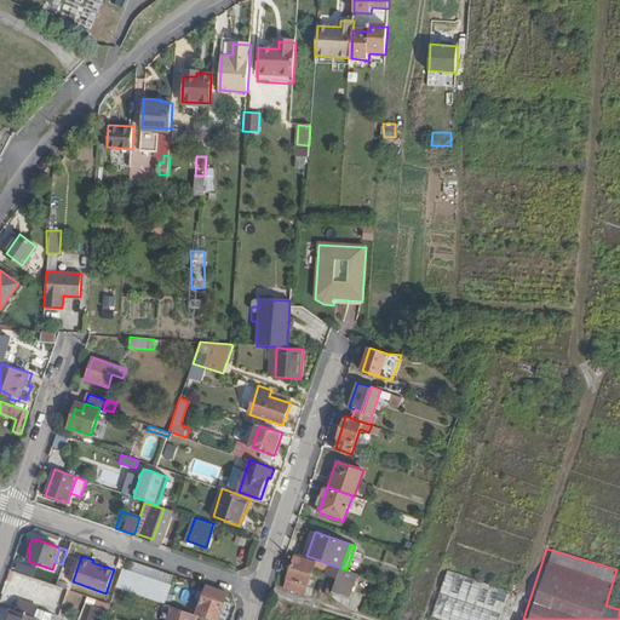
[(350,597),(359,574),(346,569),(342,568),(317,560),(315,563),(296,556),(293,563),(285,560),(281,569),(290,572),(285,587),(304,595),(314,567),(327,570),(326,575),(338,579),(333,591),(350,597)]
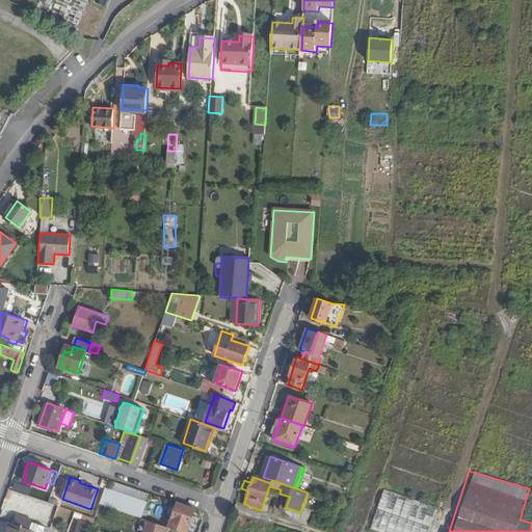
[(16,484),(14,490),(31,497),(33,490),(16,484)]
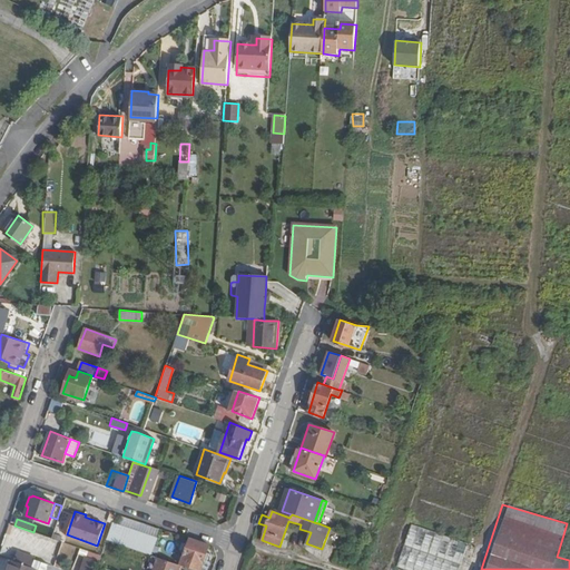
[(158,537),(114,521),(107,540),(153,556),(158,537)]
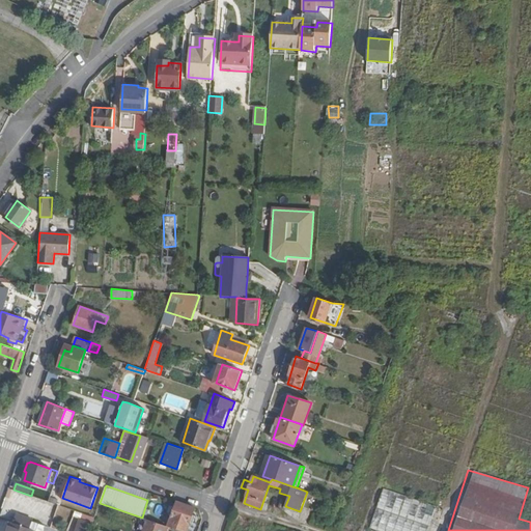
[(381,488),(369,529),(375,530),(426,530),(435,504),(381,488)]
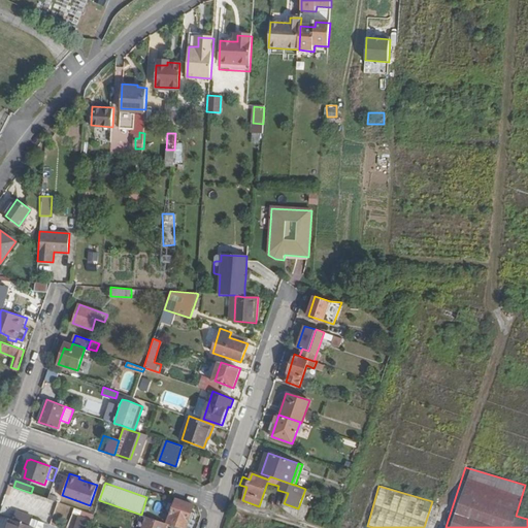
[(186,527),(194,504),(176,498),(167,524),(180,527),(186,527)]
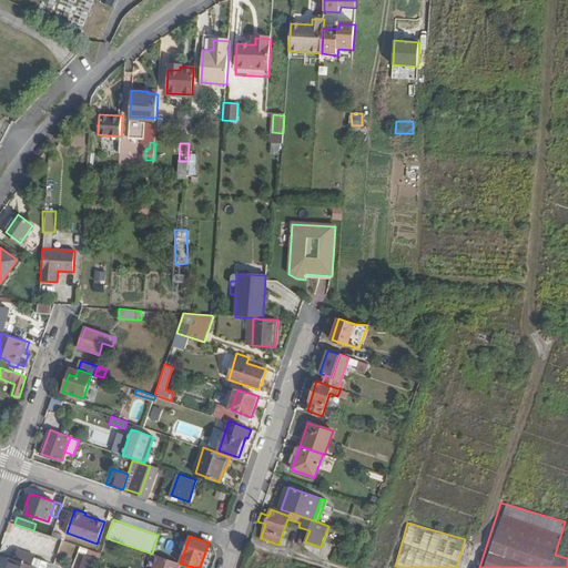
[(176,567),(180,563),(156,555),(152,567),(176,567)]
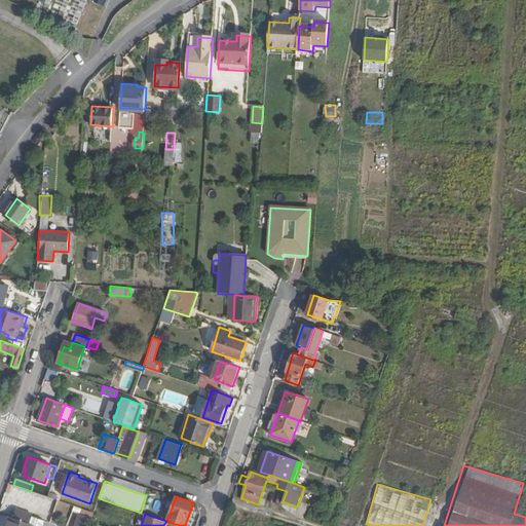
[(31,523),(10,516),(6,525),(35,525),(36,525),(31,523)]
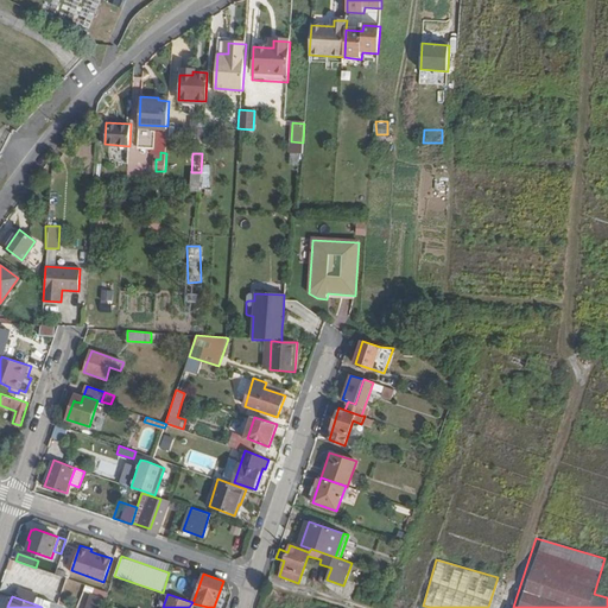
[(38,596),(36,605),(42,607),(45,607),(49,607),(52,601),(38,596)]
